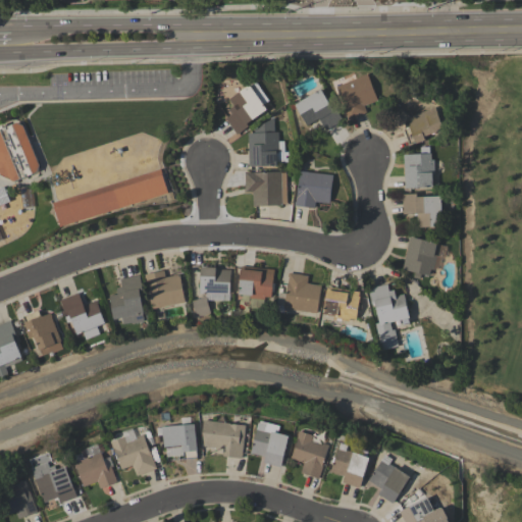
[(364,106),(367,113),(349,120),(336,87),(367,74),(377,101),(364,106)]
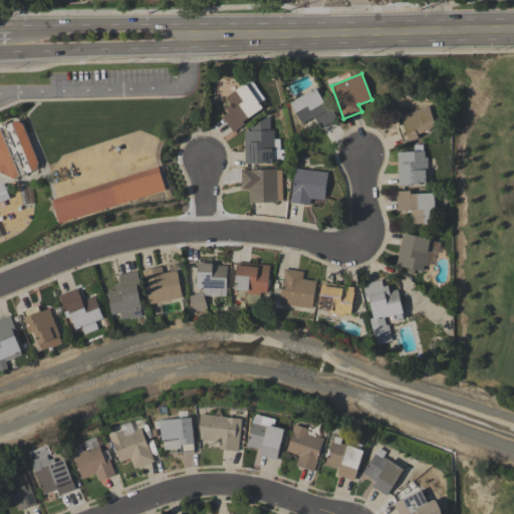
[(222,117),(228,113),(225,109),(231,105),(226,98),(245,84),(250,90),(256,86),(265,99),(259,104),(263,108),(241,124),(243,126),(233,134),(222,117)]
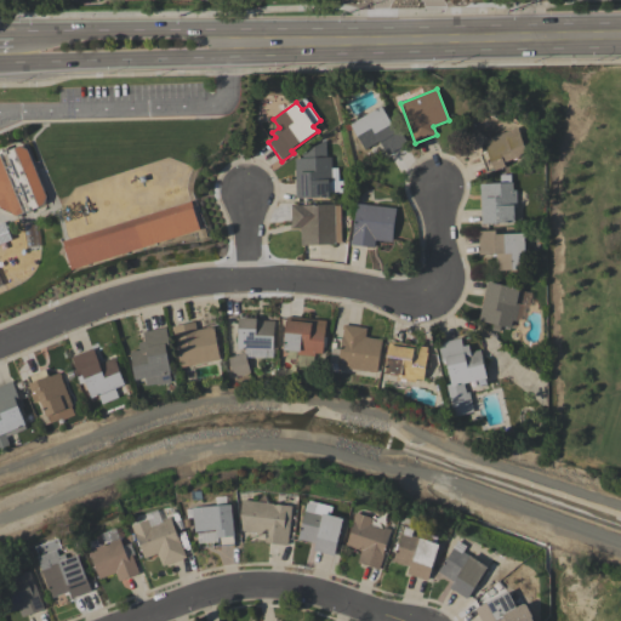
[(408,144),(388,157),(380,142),(365,151),(351,126),(381,107),(397,132),(399,130),(408,144)]
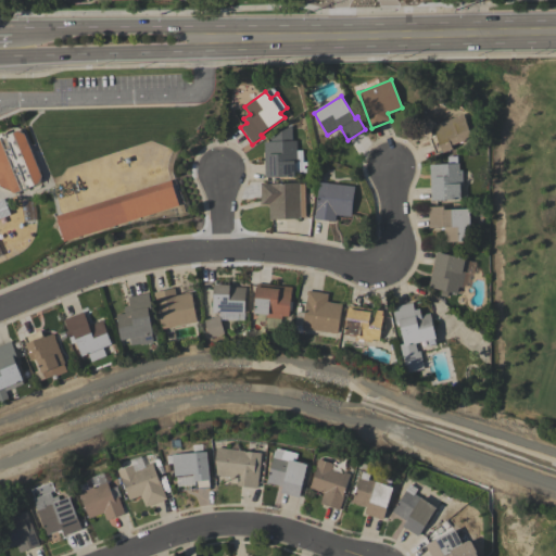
[(464,114),(472,139),(452,147),(453,150),(443,154),(442,153),(437,155),(430,138),(436,136),(436,135),(437,135),(433,125),(438,124),(438,125),(464,114)]
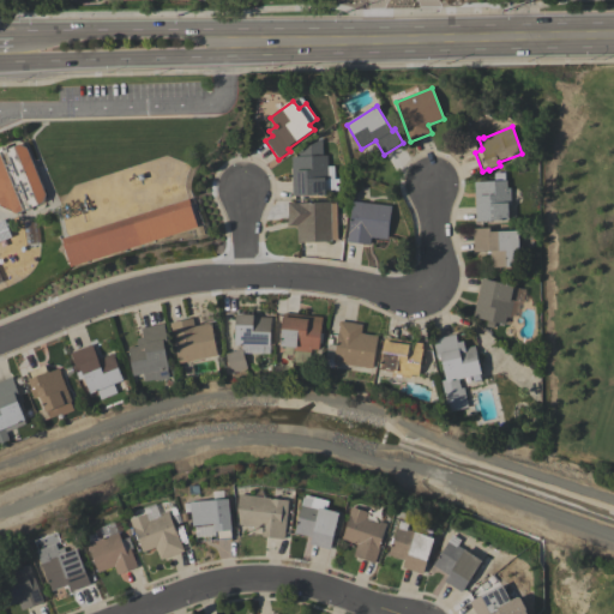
[(293,198),(292,157),(300,156),(300,155),(323,142),(323,156),(327,156),(329,180),(325,180),(326,196),(293,198)]
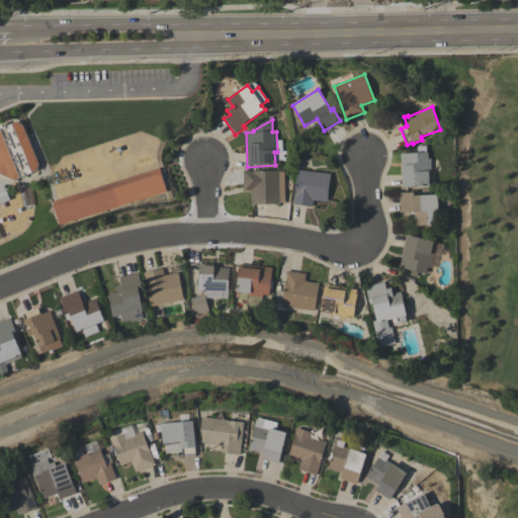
[(0,127),(16,121),(23,123),(40,165),(37,171),(13,179),(0,174),(0,127)]
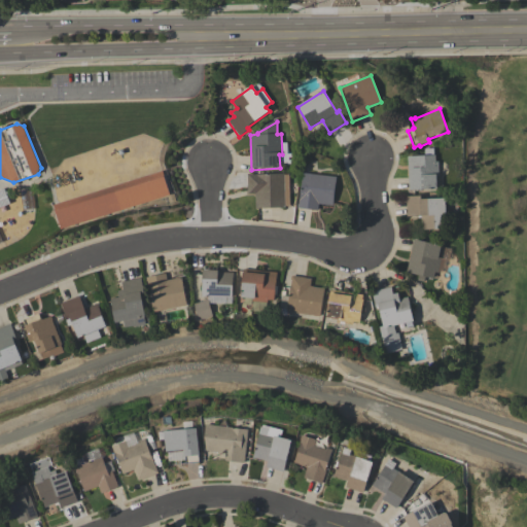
[(434,150),(434,155),(435,155),(435,162),(438,162),(438,177),(436,177),(437,190),(409,191),(408,157),(426,156),(425,150),(434,150)]
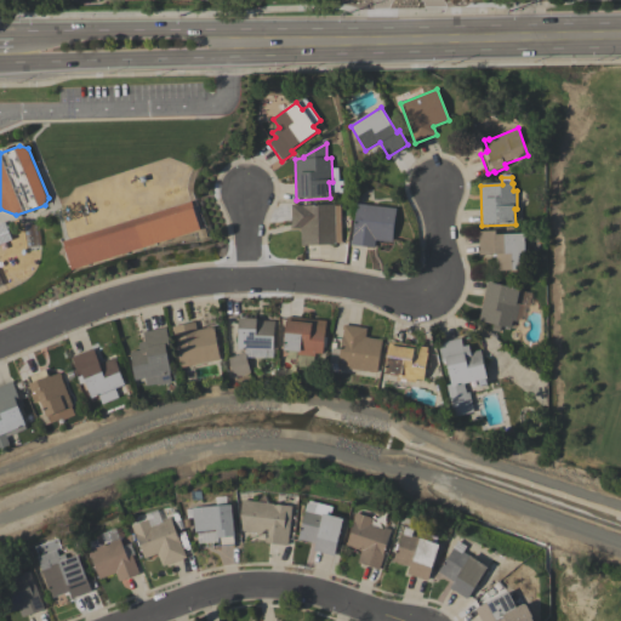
[(292,229),(291,206),(297,205),(298,206),(335,205),(335,206),(341,206),(342,244),(336,244),(336,245),(301,246),(301,229),(292,229)]
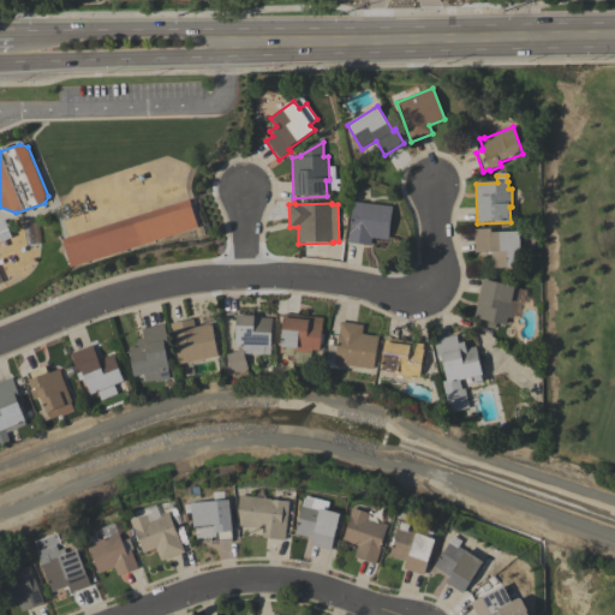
[(393,208),(389,242),(371,239),(371,246),(347,244),(347,239),(348,239),(353,203),(393,208)]
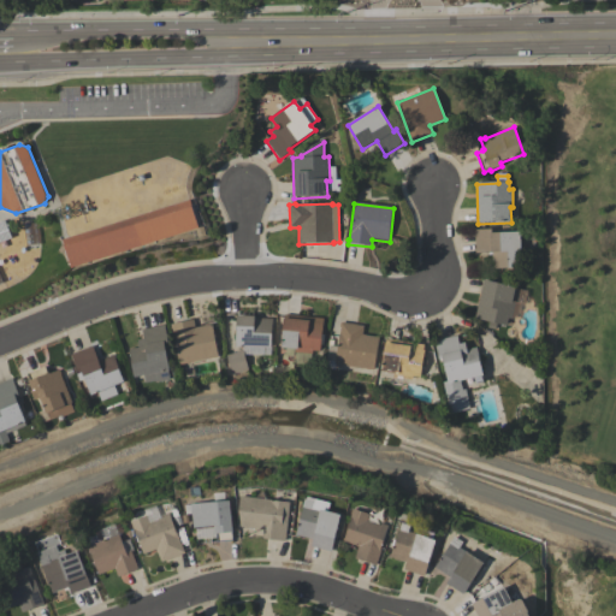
[(72,270),(70,261),(69,261),(65,252),(66,250),(65,244),(191,205),(200,229),(72,270)]
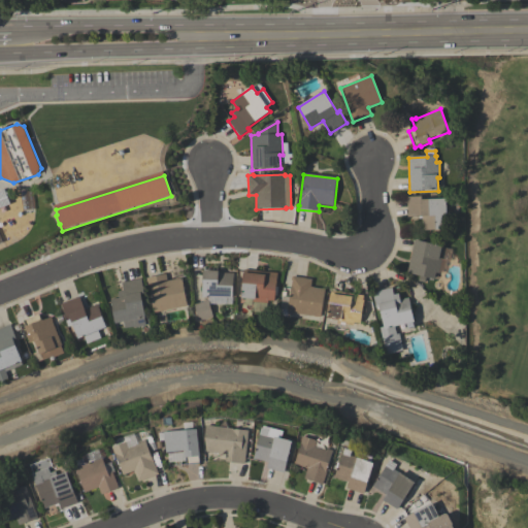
[(0,208),(0,192),(4,191),(10,205),(0,208)]
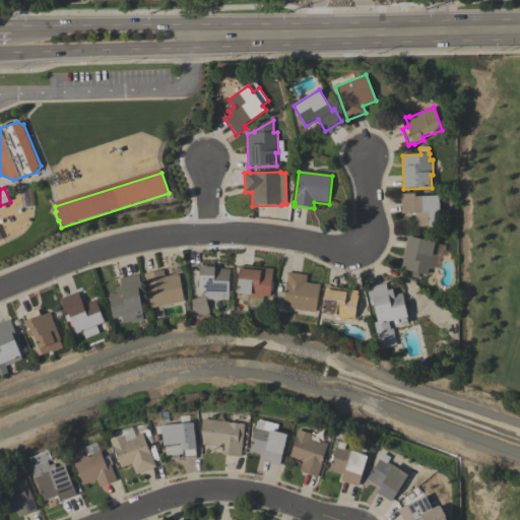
[(441,228),(416,228),(415,213),(402,214),(401,195),(418,194),(418,197),(440,197),(441,228)]
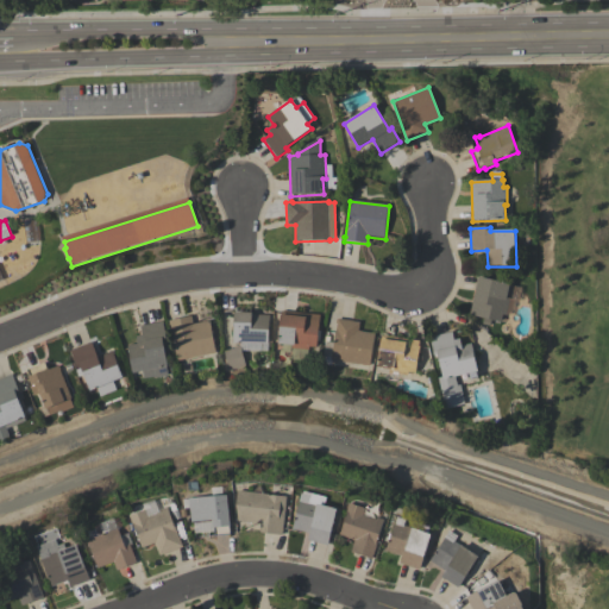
[(510,286),(508,300),(509,300),(506,316),(503,315),(502,324),(470,316),(478,278),(510,286)]
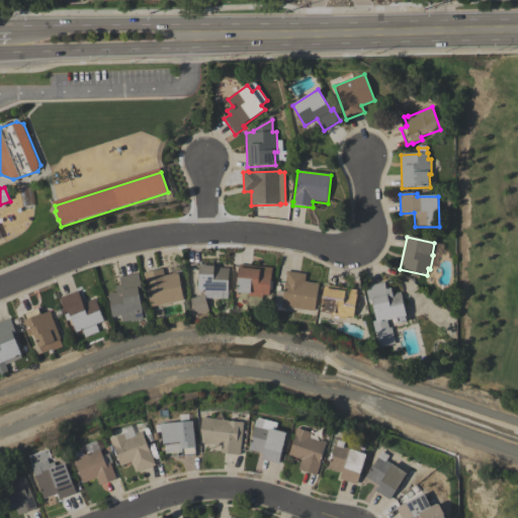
[(229,265),(229,269),(230,269),(229,293),(199,292),(200,265),(229,265)]
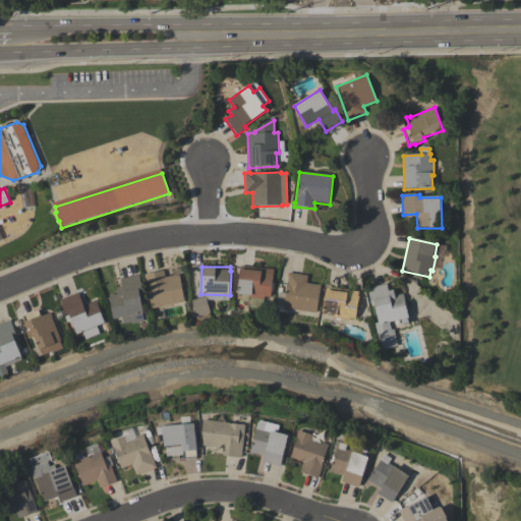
[(274,270),(272,298),(264,297),(263,300),(249,299),(249,296),(238,295),(241,267),(274,270)]
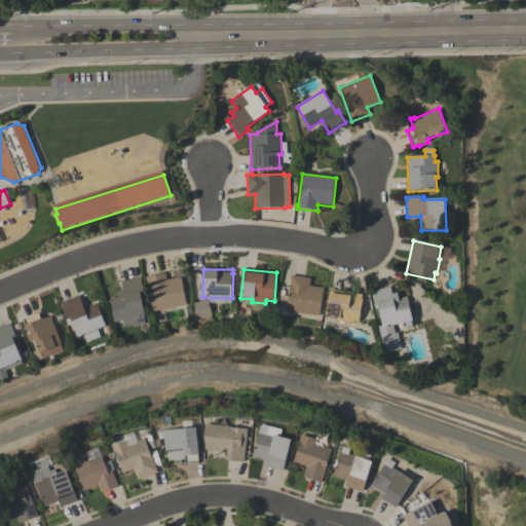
[(167,280),(182,277),(188,306),(154,312),(148,282),(147,282),(147,277),(166,273),(167,280)]
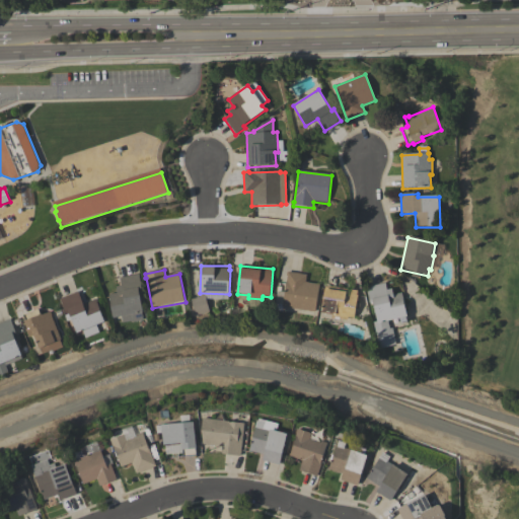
[(315,312),(283,308),(287,277),(286,277),(287,273),(307,276),(306,283),(319,285),(315,312)]
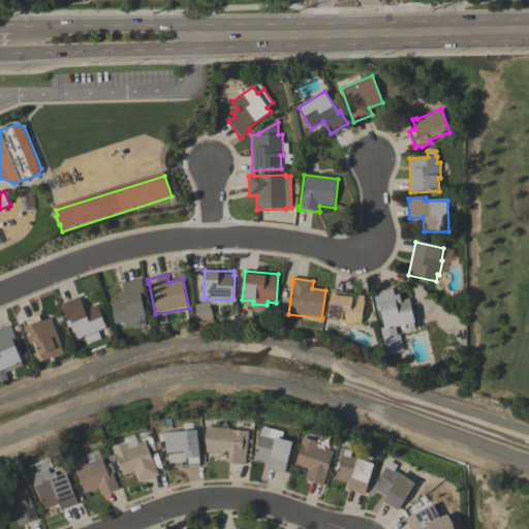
[(124,291),(123,283),(143,280),(146,297),(143,298),(147,319),(145,319),(147,328),(134,330),(134,329),(125,330),(124,324),(117,325),(112,301),(120,299),(119,292),(124,291)]
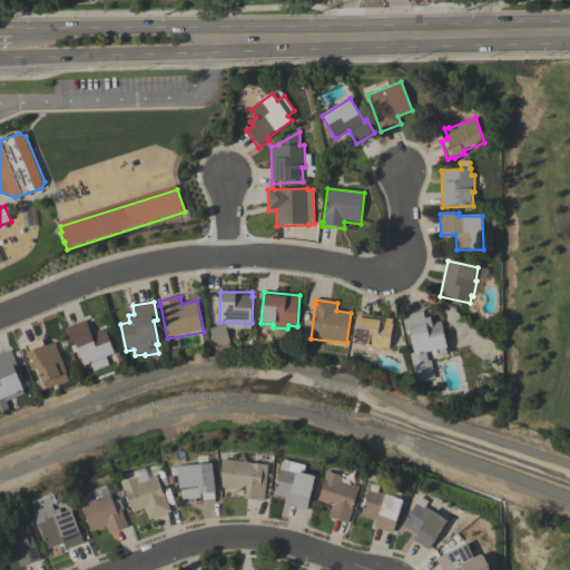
[(402,316),(423,311),(425,320),(431,317),(432,324),(442,322),(448,349),(426,354),(429,362),(431,361),(435,380),(418,384),(411,355),(415,354),(410,333),(406,334),(402,316)]
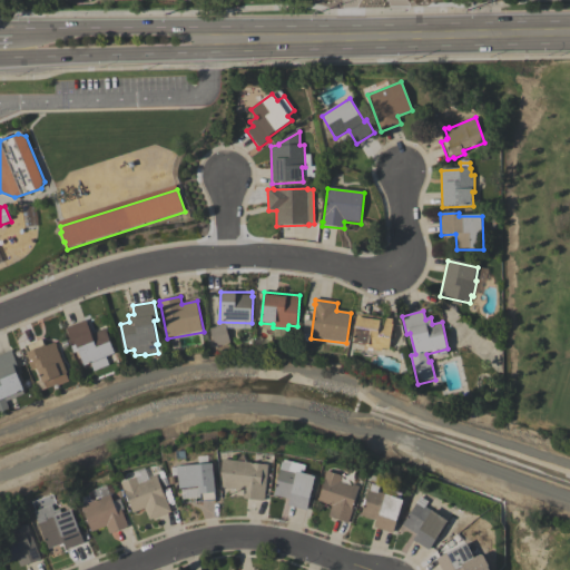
[(352,353),(357,314),(392,320),(392,325),(393,325),(390,351),(382,350),(381,352),(373,351),(372,359),(362,356),(363,354),(352,353)]
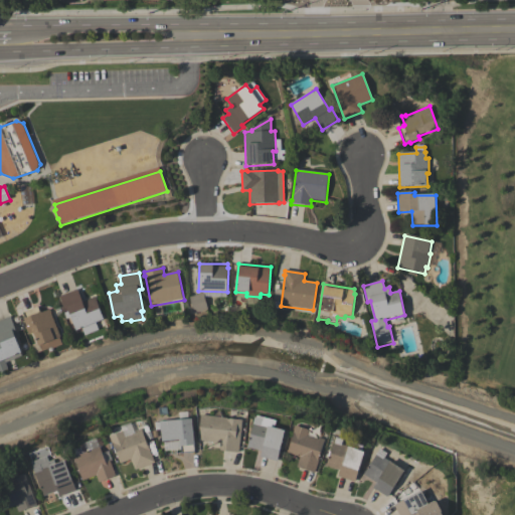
[(96,298),(106,321),(97,324),(100,331),(86,337),(83,330),(77,333),(71,318),(66,320),(64,315),(66,314),(59,297),(78,290),(83,303),(96,298)]
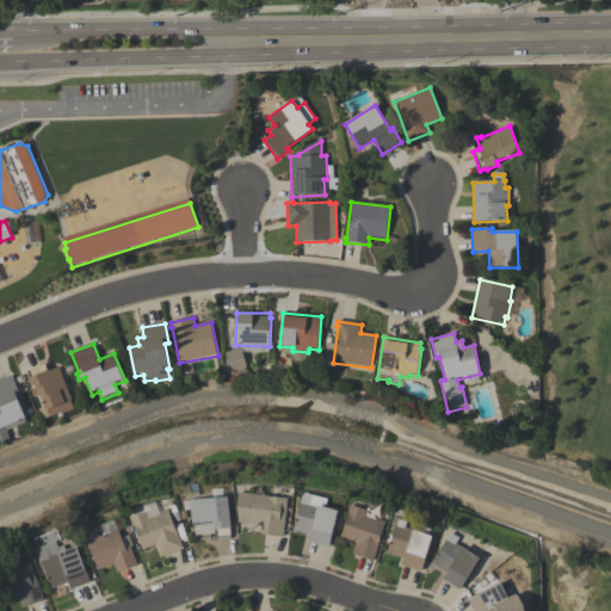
[(226,353),(242,349),(247,368),(232,372),(226,353)]
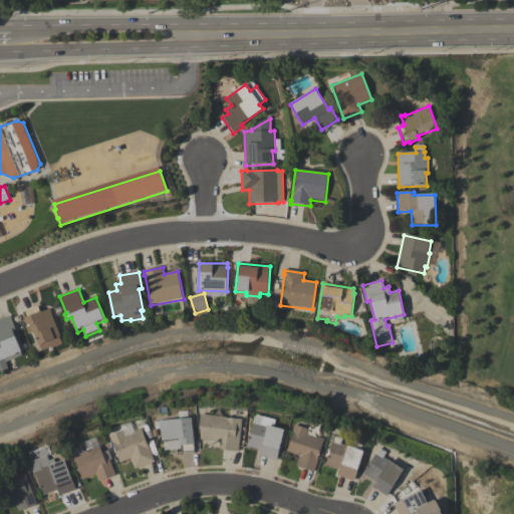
[(23,313),(38,307),(40,312),(42,312),(42,313),(50,310),(52,313),(51,313),(61,337),(60,338),(63,345),(53,349),(53,347),(42,352),(34,333),(29,335),(26,328),(28,327),(25,319),(26,319),(23,313)]
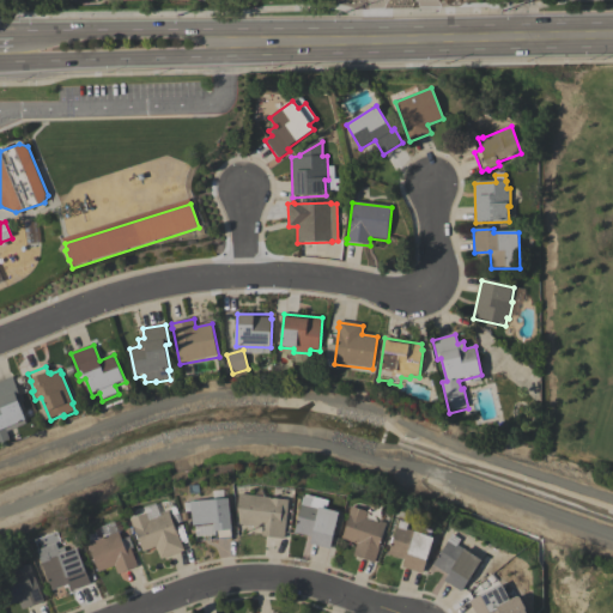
[(0,382),(13,377),(20,396),(22,395),(25,402),(20,404),(26,422),(26,423),(28,425),(7,434),(11,442),(0,445),(0,382)]
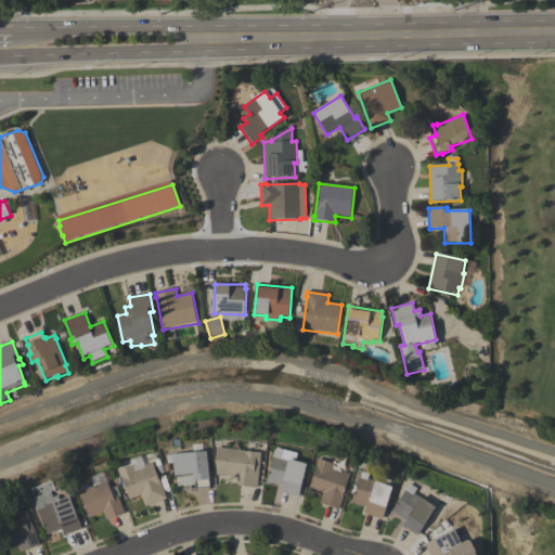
[(260,451),(256,487),(236,485),(236,477),(216,474),(215,459),(216,446),(260,451)]
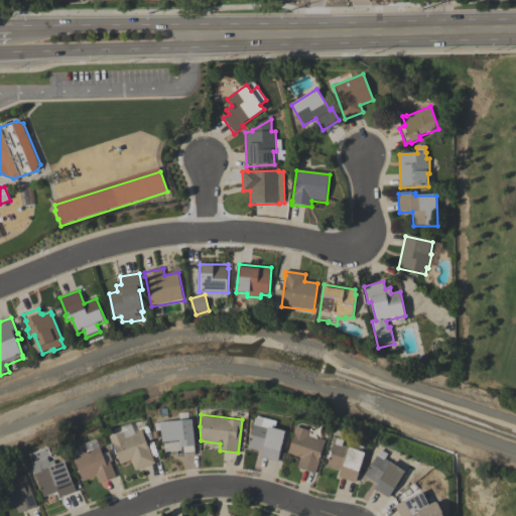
[(274,426),(284,429),(276,462),(259,458),(261,452),(246,447),(254,417),(256,417),(257,415),(275,420),(274,426)]
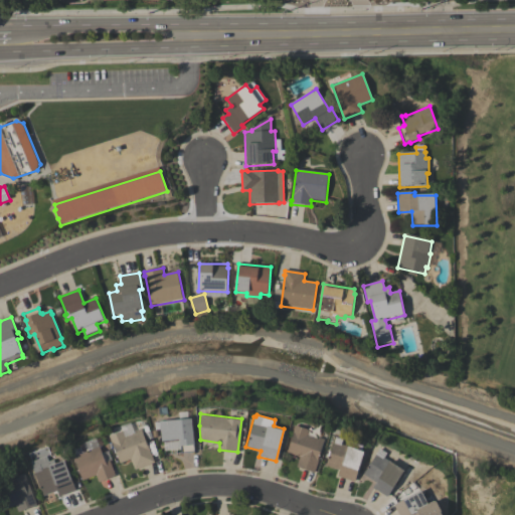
[(181,453),(180,445),(179,445),(178,439),(161,440),(159,419),(191,416),(194,444),(193,444),(194,452),(181,453)]
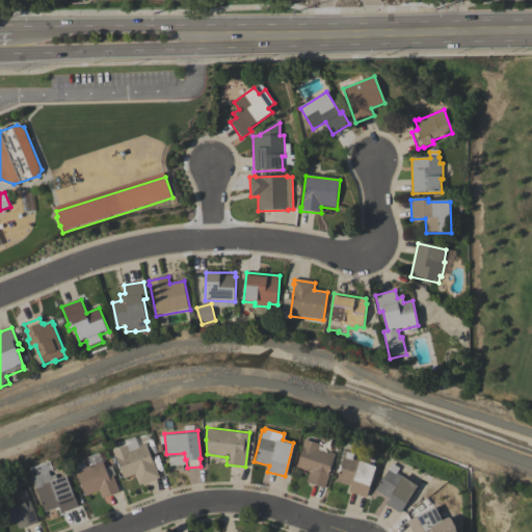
[(307,481),(309,472),(296,468),(302,447),(301,446),(304,439),(319,443),(317,449),(327,453),(328,451),(335,453),(328,472),(329,472),(324,487),(307,481)]
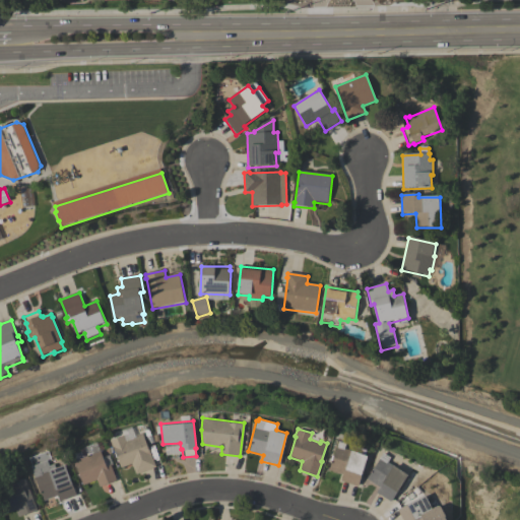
[(156,466),(135,474),(131,463),(120,467),(110,439),(123,434),(125,438),(142,432),(149,450),(150,450),(156,466)]
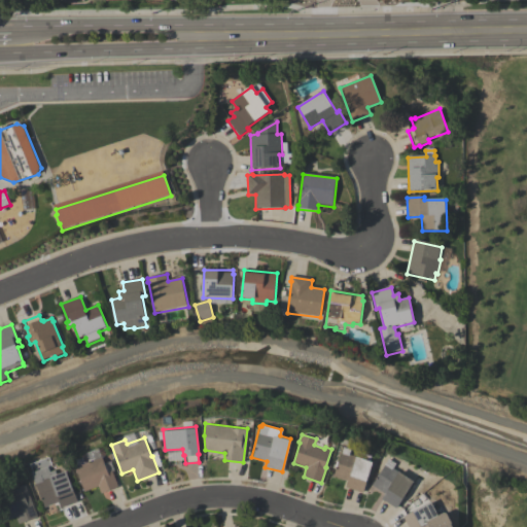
[(332,477),(342,446),(351,449),(349,454),(355,456),(355,455),(373,460),(362,492),(345,487),(347,481),(332,477)]
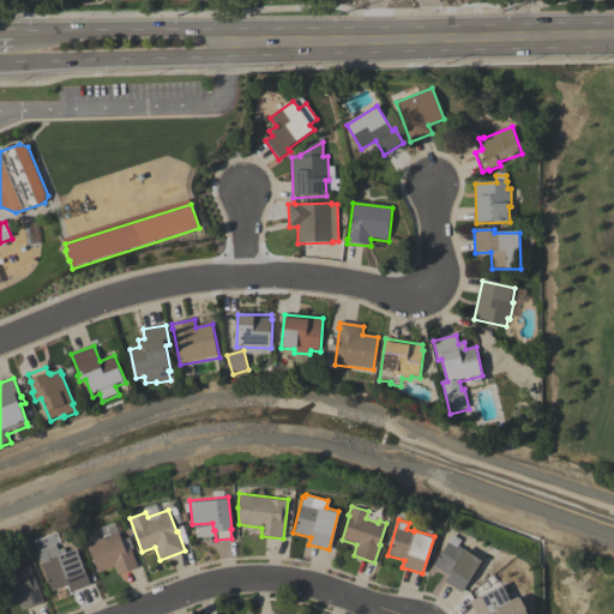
[(50,590),(37,549),(38,549),(35,539),(58,531),(62,547),(64,547),(65,551),(78,547),(90,584),(70,591),(67,584),(50,590)]
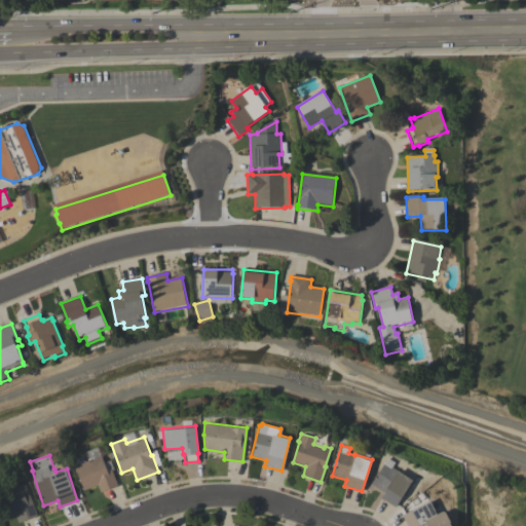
[(117,486),(100,492),(98,485),(84,490),(75,464),(102,455),(107,471),(111,470),(117,486)]
